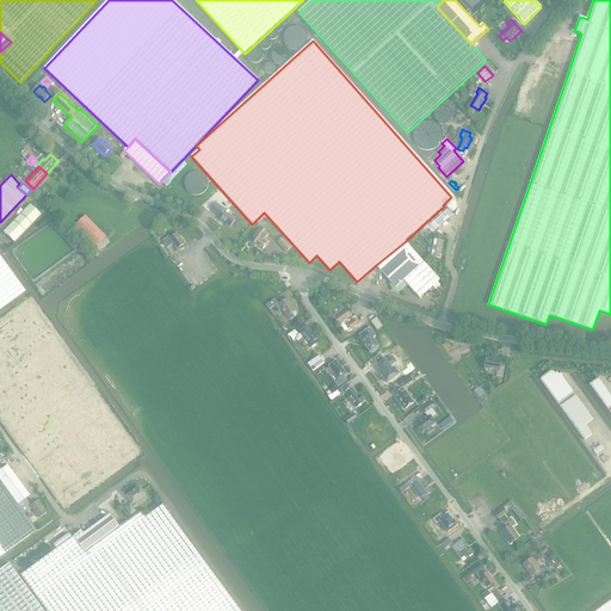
[(210,210),(221,218),(218,221),(223,223),(223,222),(229,227),(235,221),(228,215),(230,211),(228,210),(227,210),(226,209),(224,210),(215,203),(210,210)]
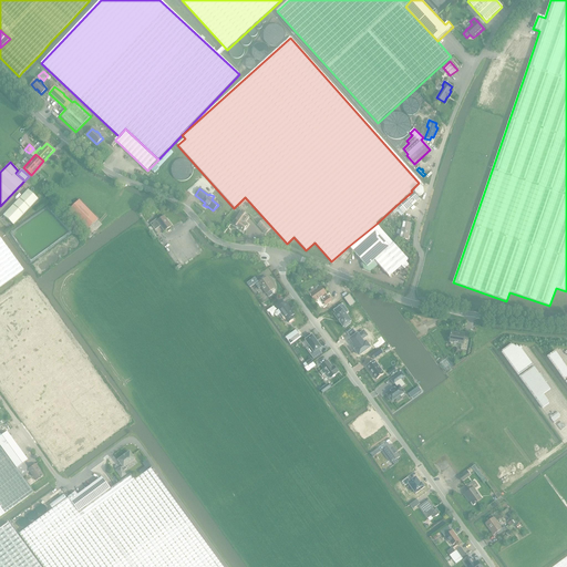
[(28,189),(2,215),(12,225),(38,199),(28,189)]
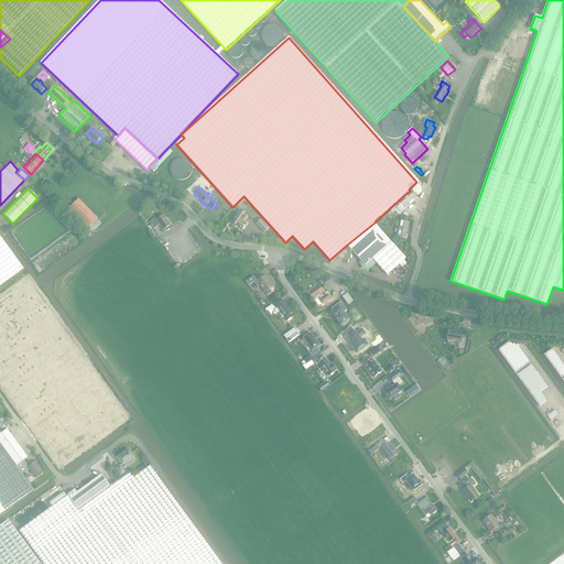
[(418,199),(410,191),(393,205),(394,206),(396,206),(398,208),(401,213),(418,199)]
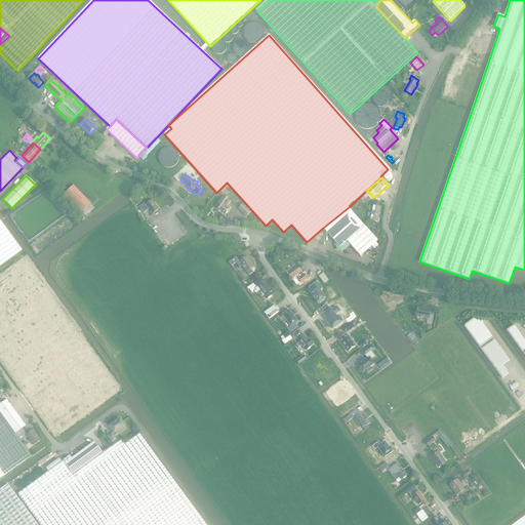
[(81,212),(90,203),(74,186),(65,194),(81,212)]
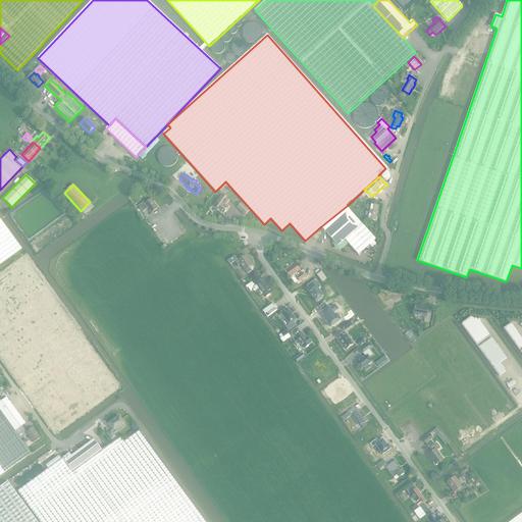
[(225,203),(228,200),(222,195),(219,199),(214,206),(220,211),(223,213),(226,210),(223,207),(225,204),(225,203)]
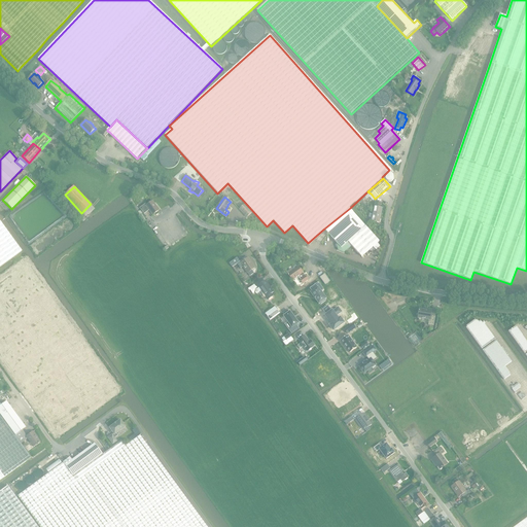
[(152,201),(147,205),(146,204),(140,208),(144,214),(149,210),(152,215),(160,210),(152,201)]
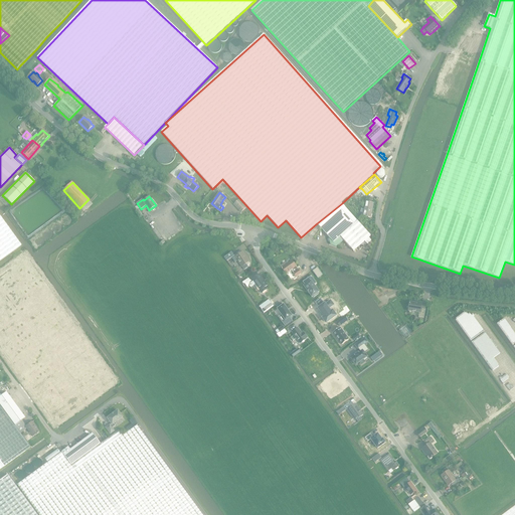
[(247,207),(239,199),(233,204),(241,212),(247,207)]
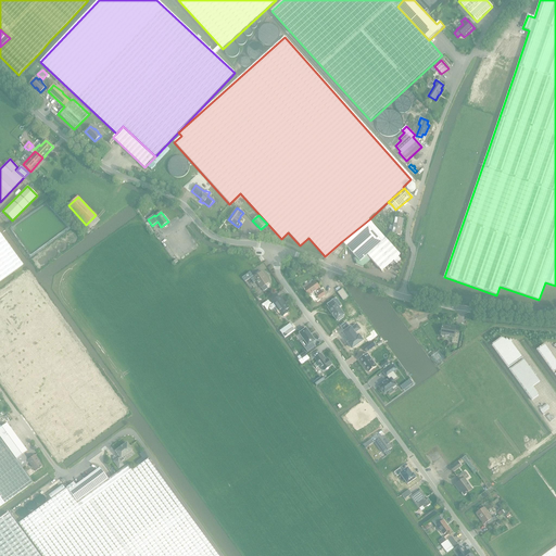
[(401,236),(403,220),(394,218),(392,234),(401,236)]
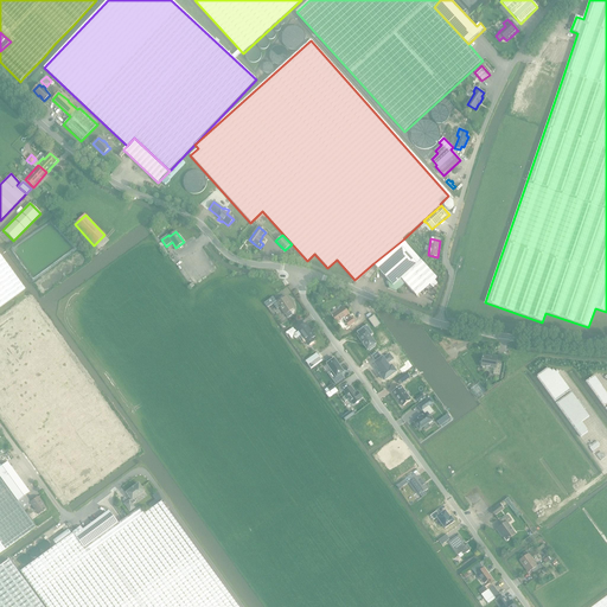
[(436,278),(403,240),(374,263),(389,281),(388,282),(389,288),(396,292),(406,283),(416,295),(429,285),(434,280),(436,278)]
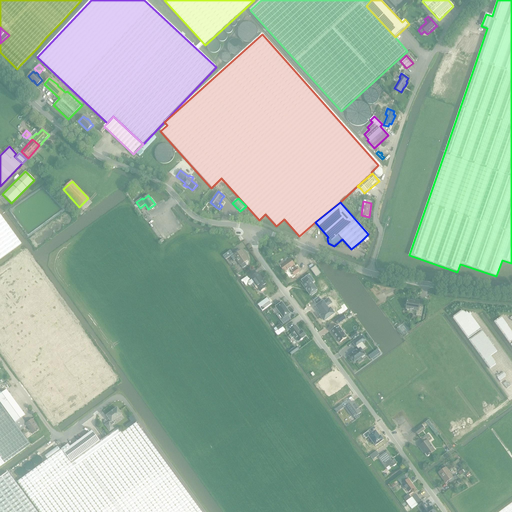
[(0,259),(19,245),(21,244),(0,215),(0,259)]
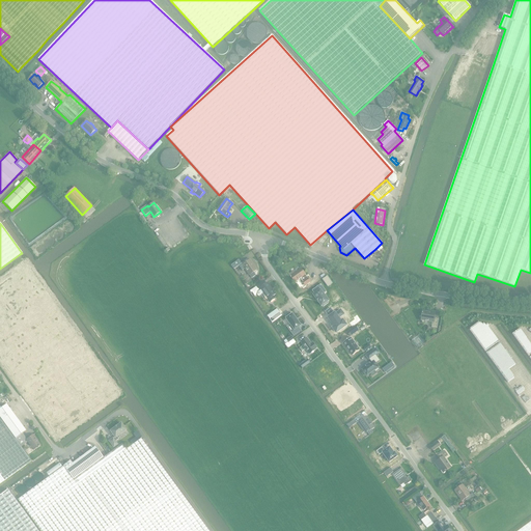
[(0,365),(52,438),(119,390),(22,253),(20,254),(0,269),(0,295),(7,305),(0,310),(0,365)]
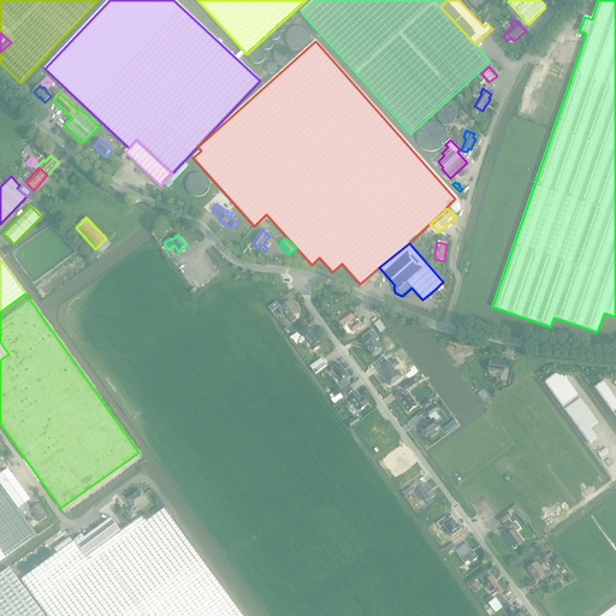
[(277,302),(268,308),(272,313),(278,308),(280,307),(277,302)]
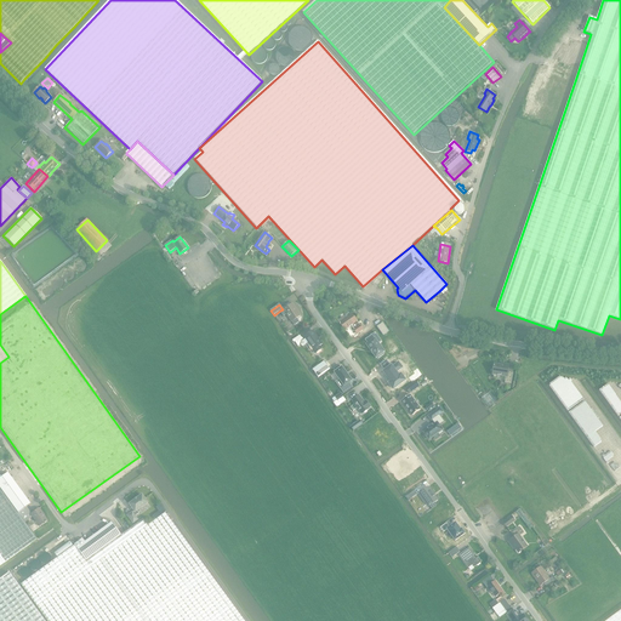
[(283,309),(280,311),(280,312),(284,317),(286,315),(292,323),(297,319),(301,317),(292,305),(286,308),(285,307),(283,309)]
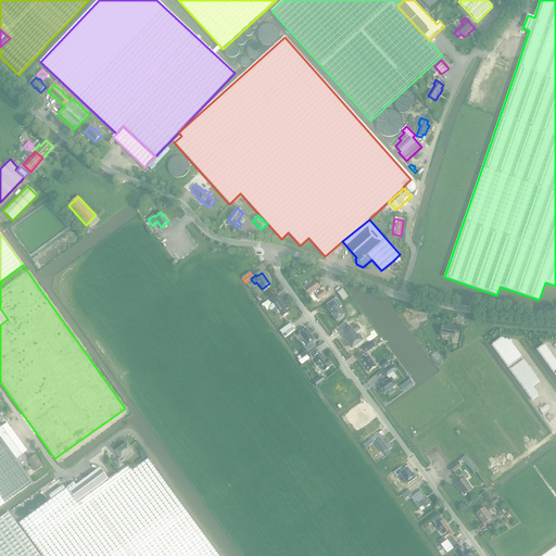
[(307,285),(303,288),(310,297),(315,292),(317,295),(319,300),(320,299),(326,295),(325,295),(323,291),(320,293),(318,290),(320,288),(315,281),(308,286),(307,285)]
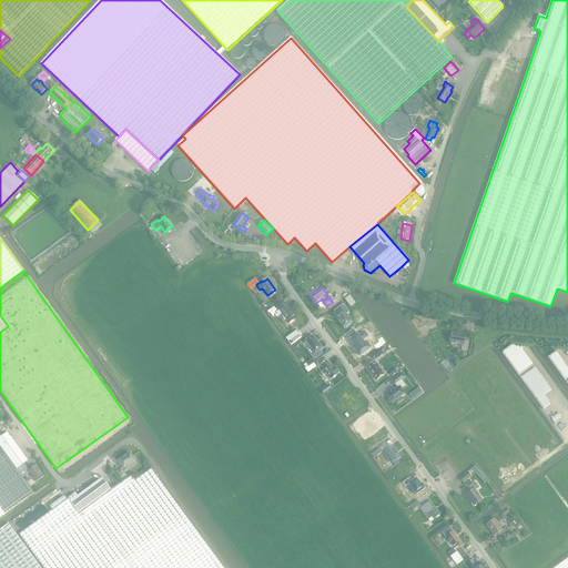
[(350,295),(345,300),(351,307),(355,303),(350,295)]
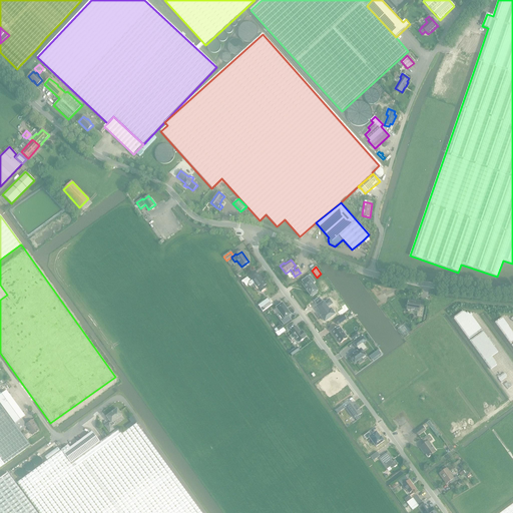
[(309,274),(301,280),(303,284),(302,284),(310,295),(311,295),(312,296),(317,292),(316,291),(317,290),(313,284),(315,282),(309,274)]
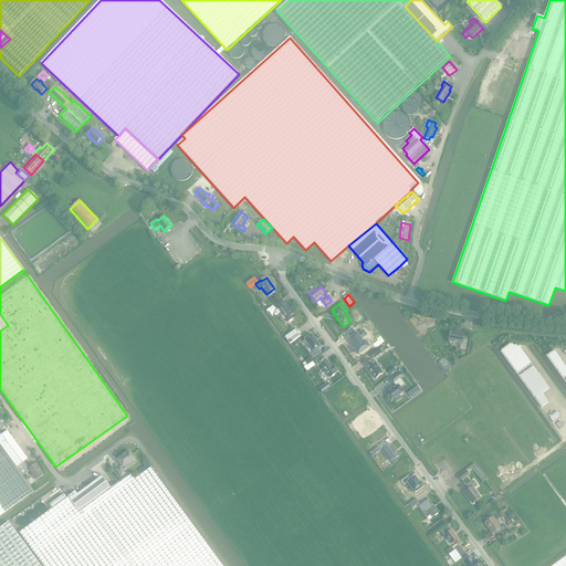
[(278,307),(281,313),(280,314),(282,317),(283,316),(286,320),(285,320),(287,323),(293,320),(291,316),(294,314),(285,303),(278,307)]
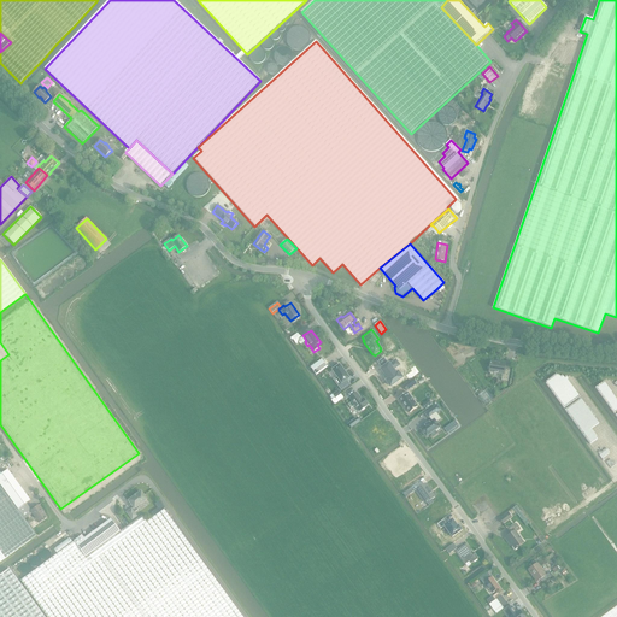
[(311,366),(310,368),(316,375),(328,368),(322,359),(311,366)]
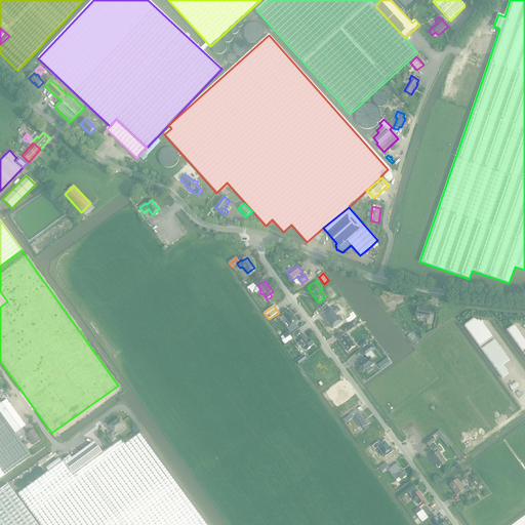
[(332,310),(327,314),(328,316),(333,323),(331,324),(334,328),(344,322),(344,321),(341,318),(340,318),(340,317),(338,318),(336,315),(340,312),(337,308),(333,311),(332,310)]
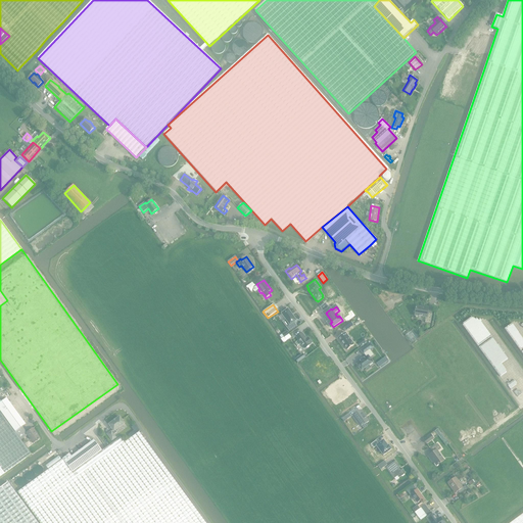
[(287,311),(285,307),(281,311),(283,314),(282,314),(286,320),(282,322),(289,331),(296,326),(294,323),(296,321),(288,310),(287,311)]
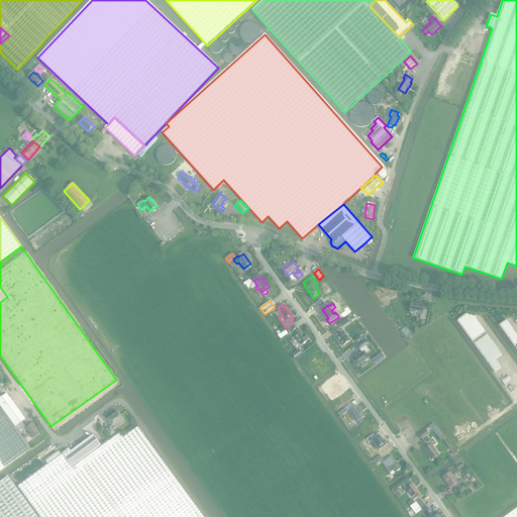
[(425,320),(427,311),(423,310),(424,305),(420,304),(420,305),(412,304),(410,312),(421,314),(420,319),(425,320)]
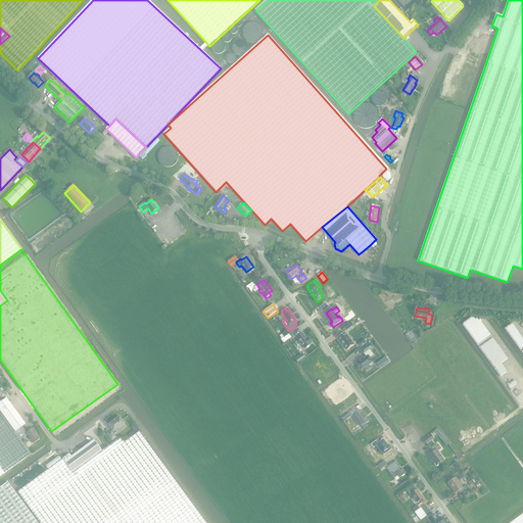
[(351,311),(348,313),(349,315),(344,319),(346,322),(354,316),(351,311)]
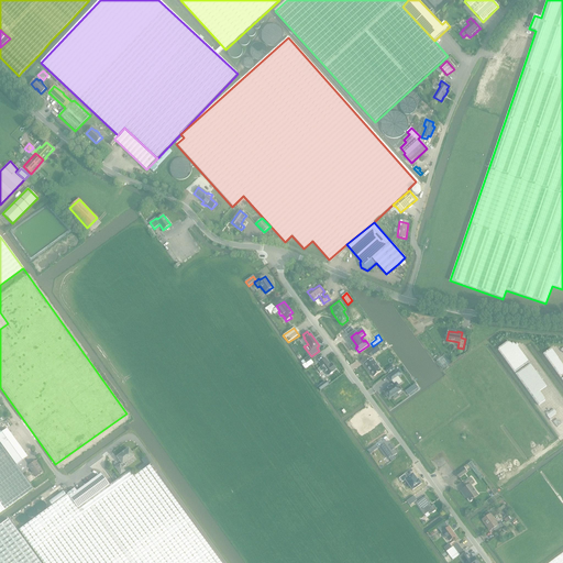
[(377,346),(368,353),(371,356),(379,350),(377,346)]
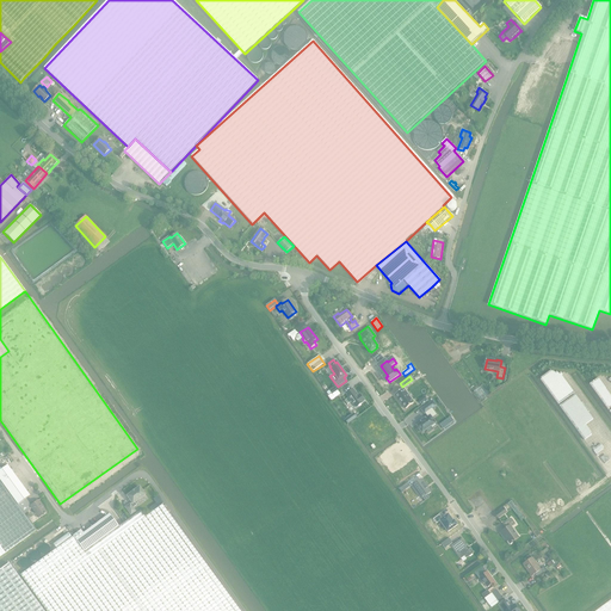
[(480,387),(474,392),(480,401),(487,396),(480,387)]
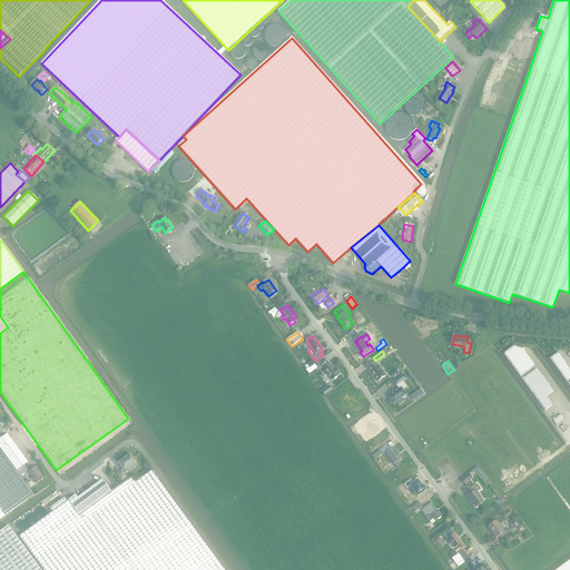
[(379,362),(371,367),(381,382),(389,375),(379,362)]
